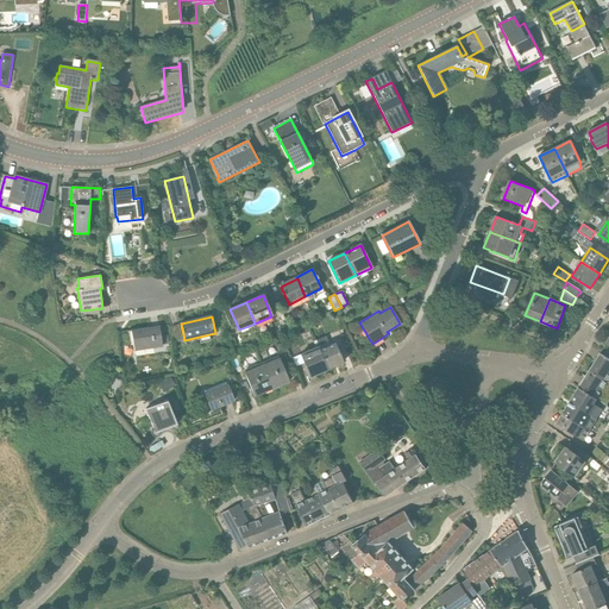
[(131,331),(135,351),(163,347),(159,326),(131,331)]
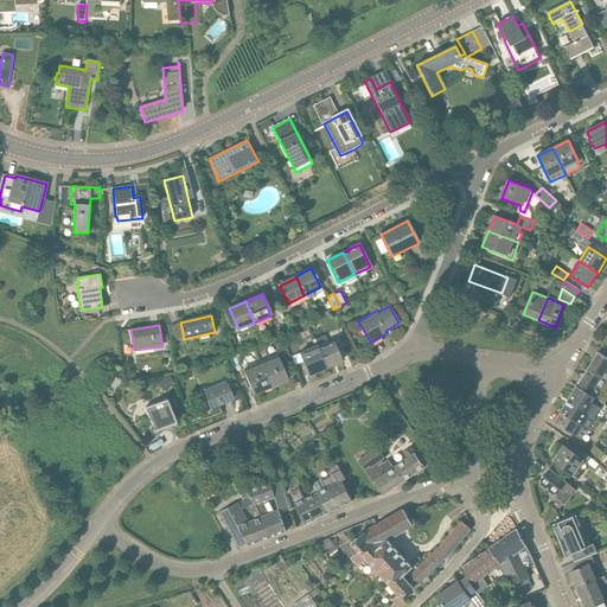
[(319,349),(326,369),(342,362),(337,347),(344,344),(338,331),(331,333),(334,342),(325,345),(324,343),(327,340),(325,336),(315,339),(318,345),(319,349)]
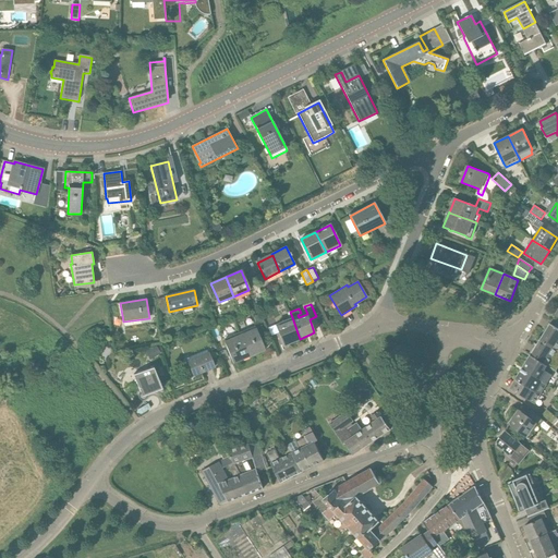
[(257,325),(264,323),(258,310),(252,312),(257,325)]
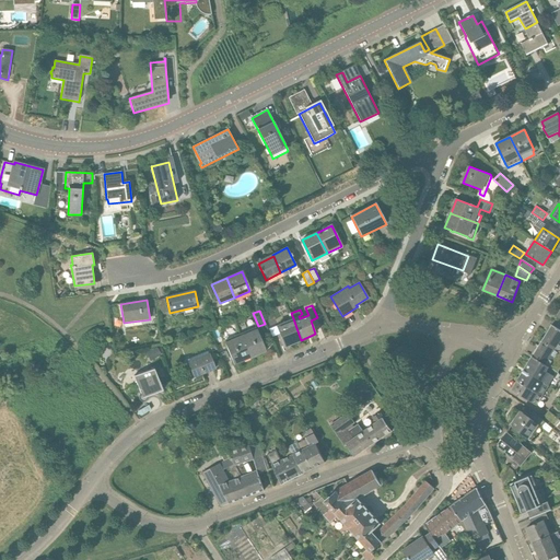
[(286,346),(301,340),(294,322),(293,318),(277,325),(286,346)]
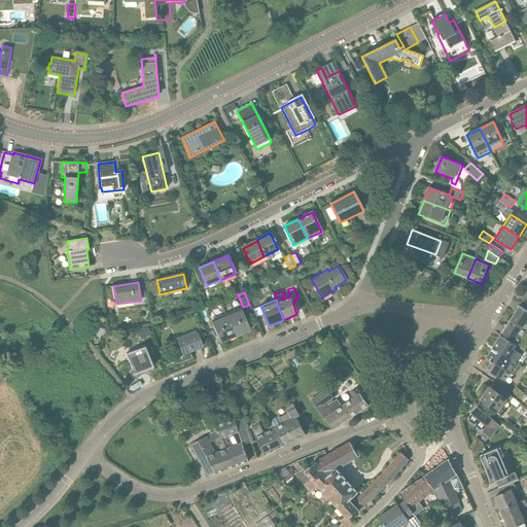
[(255,318),(261,315),(256,303),(250,305),(255,318)]
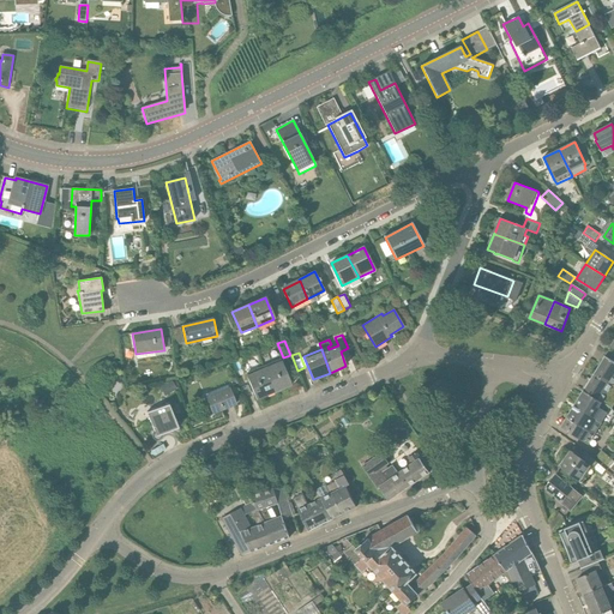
[(595,373),(613,385),(613,356),(608,353),(606,356),(595,373)]
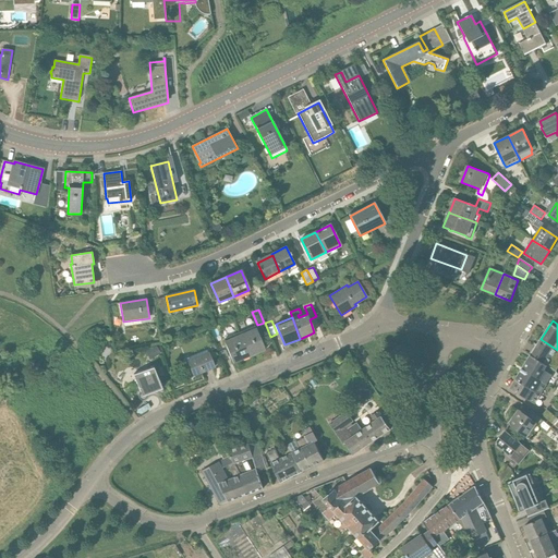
[(239,332),(249,356),(265,350),(256,328),(255,328),(254,326),(239,332)]
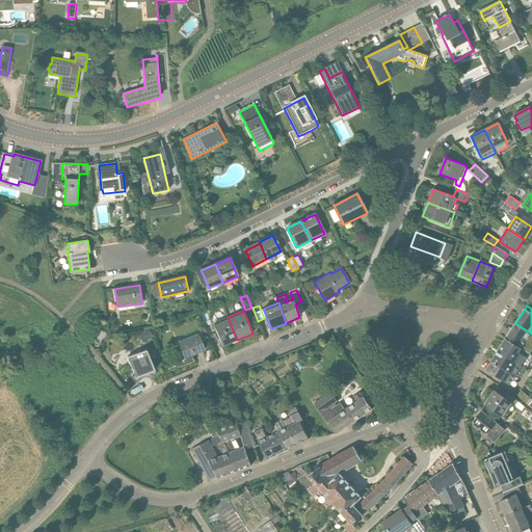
[(205,326),(211,324),(206,312),(200,315),(205,326)]
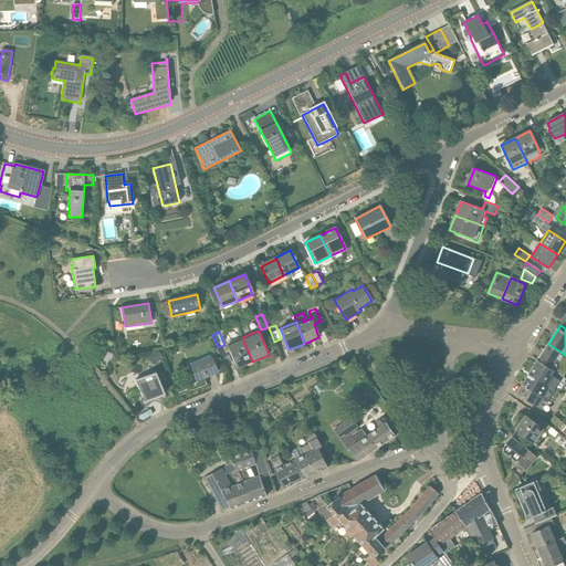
[(237,368),(252,362),(242,337),(227,344),(228,346),(227,346),(237,368)]
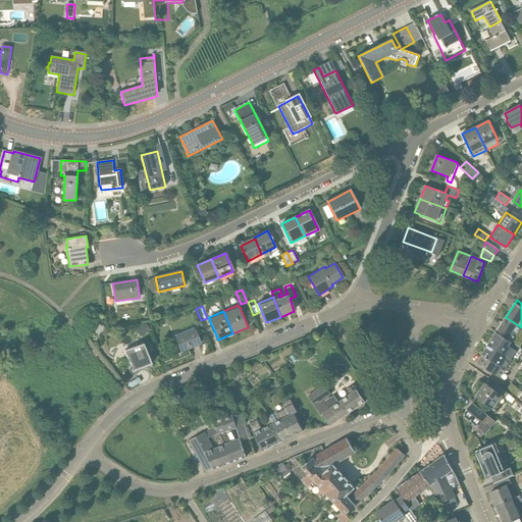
[(517,345),(521,335),(521,327),(506,317),(497,331),(517,345)]
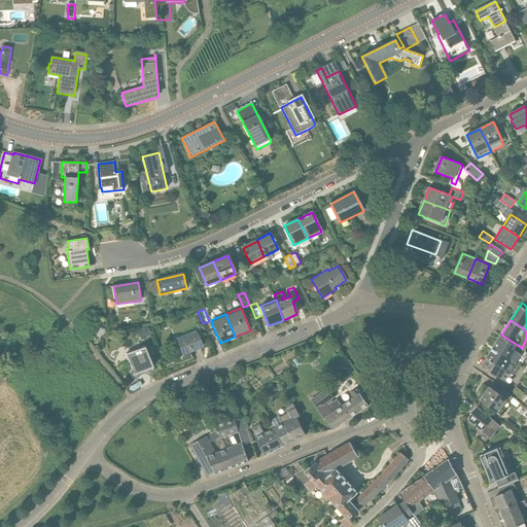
[(177,341),(176,341),(182,355),(203,347),(197,332),(196,332),(195,330),(176,339),(177,341)]
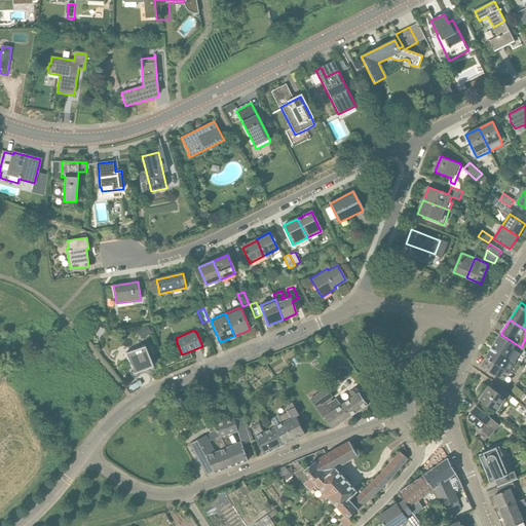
[(492,347),(516,363),(521,353),(523,349),(521,347),(500,334),(492,347)]
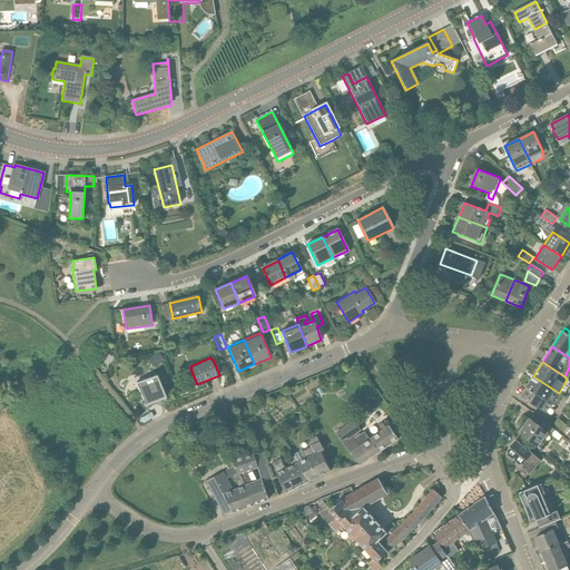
[(166,397),(157,374),(136,383),(143,400),(143,401),(141,403),(141,405),(141,406),(143,408),(145,409),(147,409),(148,409),(150,408),(153,404),(155,402),(157,401),(160,400),(166,397)]
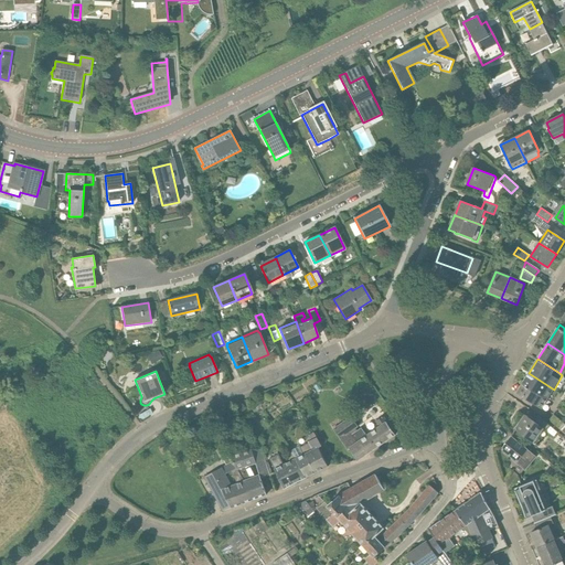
[(547,400),(554,390),(529,373),(522,384),(547,400)]
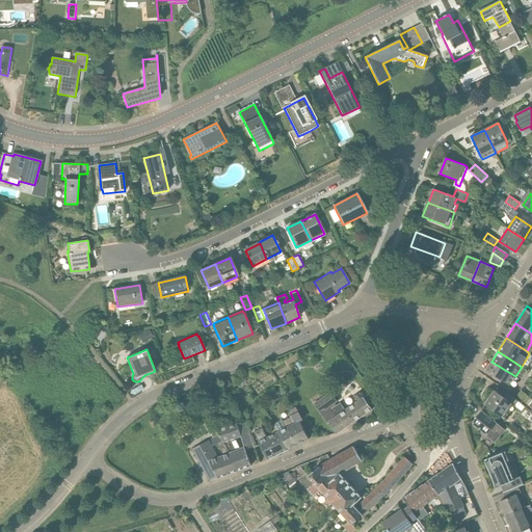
[(510,386),(515,376),(491,362),(486,370),(510,386)]
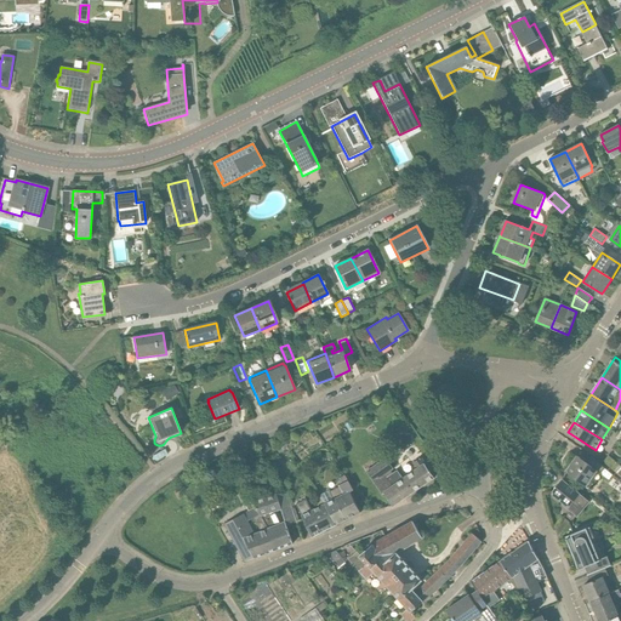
[(592,457),(587,463),(577,456),(567,472),(590,489),(604,468),(592,457)]
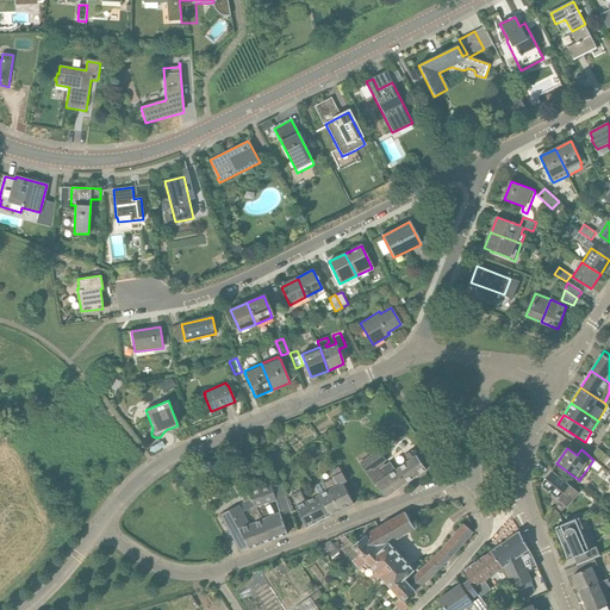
[(609,468),(609,458),(598,448),(592,454),(609,468)]
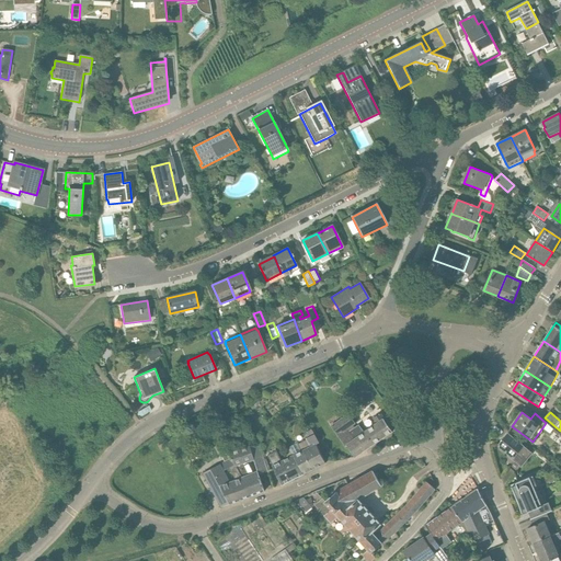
[(345,447),(347,446),(355,458),(392,432),(385,420),(385,419),(381,414),(380,414),(373,419),(376,423),(362,434),(358,428),(356,431),(353,425),(356,424),(348,414),(331,426),(345,447)]
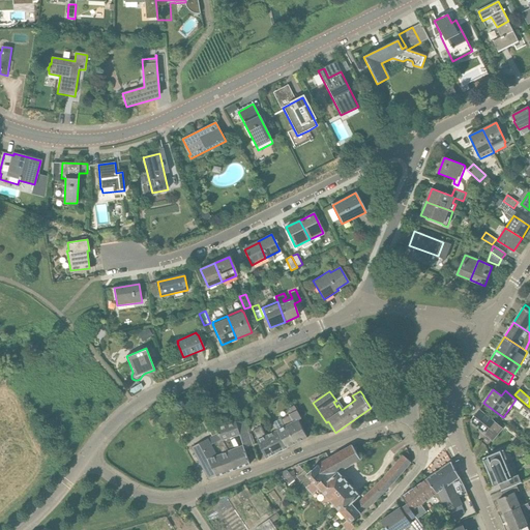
[(278,430),(288,448),(307,438),(299,420),(302,418),(297,410),(289,414),(290,416),(282,420),(285,427),(278,430)]
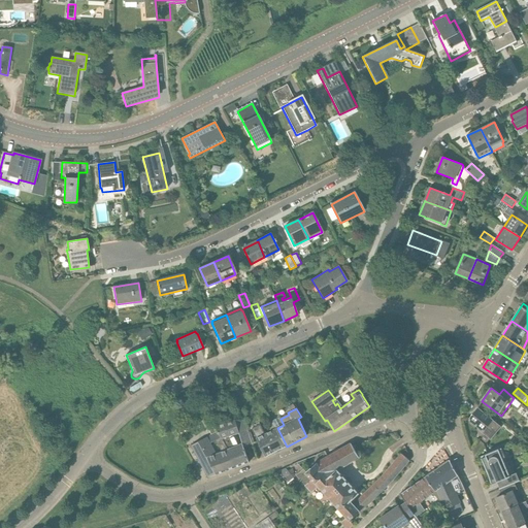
[(471,421),(491,435),(494,438),(502,428),(477,408),(471,418),(471,421)]
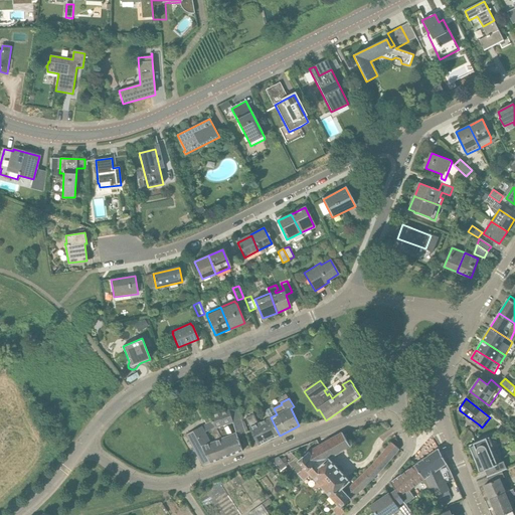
[(229,409),(211,415),(227,458),(243,452),(238,437),(246,433),(237,407),(229,409)]
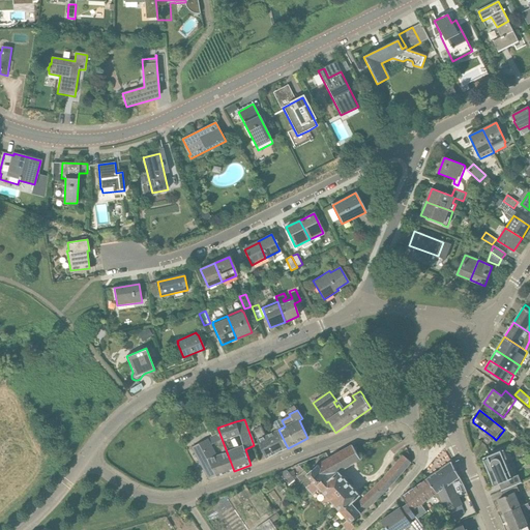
[(267,459),(288,448),(278,430),(273,423),(267,427),(272,433),(266,436),(261,427),(253,431),(258,440),(267,459)]
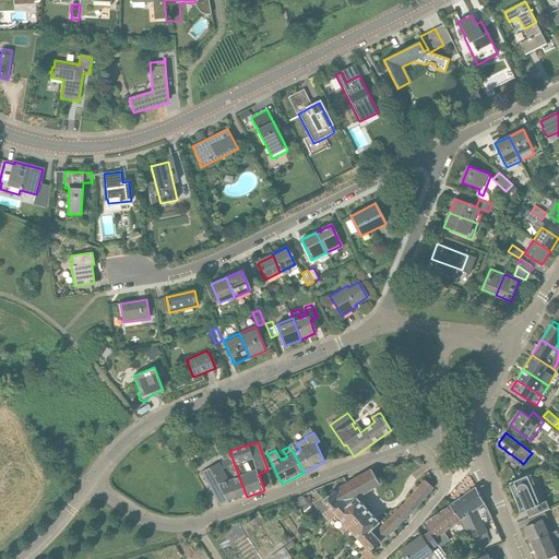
[(219,463),(221,463),(202,473),(221,506),(229,503),(247,497),(229,451),(228,451),(227,451),(222,454),(225,460),(219,463)]
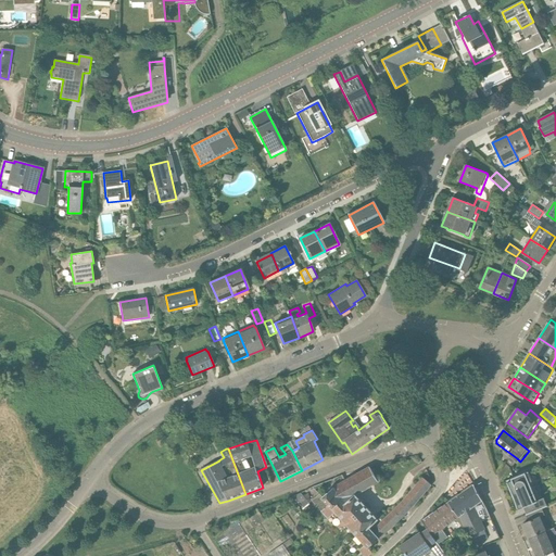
[(378,519),(356,495),(378,482),(369,467),(344,481),(342,476),(312,488),(318,495),(312,502),(328,519),(335,513),(357,538),(365,545),(359,551),(364,555),(362,555),(368,555),(373,553),(368,548),(379,539),(402,517),(411,509),(431,484),(424,477),(401,505),(374,531),(370,527),(378,519)]
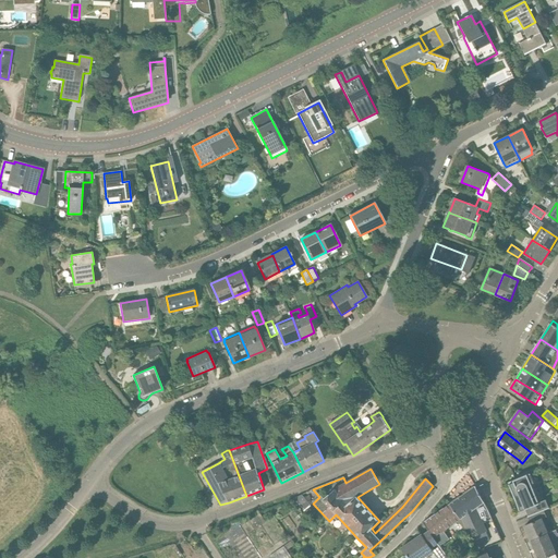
[(525,509),(525,510),(540,504),(543,511),(544,511),(549,508),(546,499),(543,501),(542,501),(536,487),(540,486),(534,472),(508,483),(516,500),(518,508),(519,512),(525,509)]
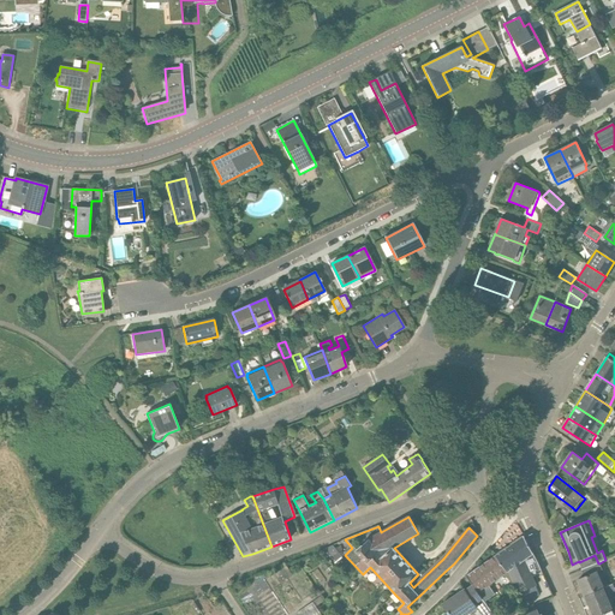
[(494,557),(506,575),(513,586),(514,585),(518,595),(536,586),(527,567),(538,563),(524,536),(509,547),(494,557)]
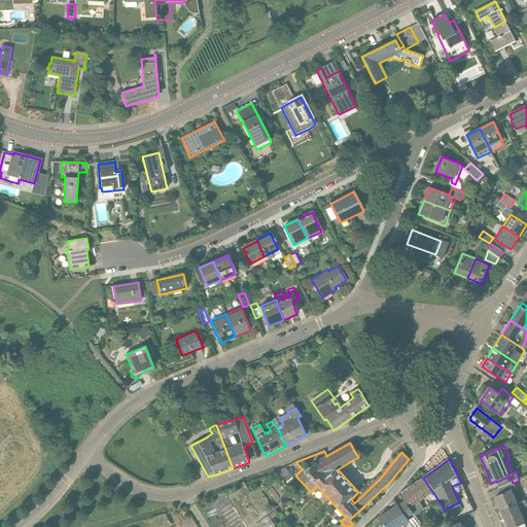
[(411,508),(433,493),(423,478),(400,493),(405,501),(411,508)]
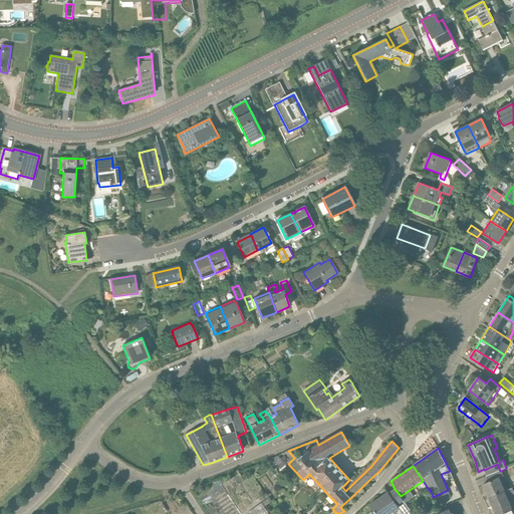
[(489,498),(506,491),(499,478),(503,476),(501,471),(500,471),(487,476),(486,477),(489,483),(483,485),(489,498)]
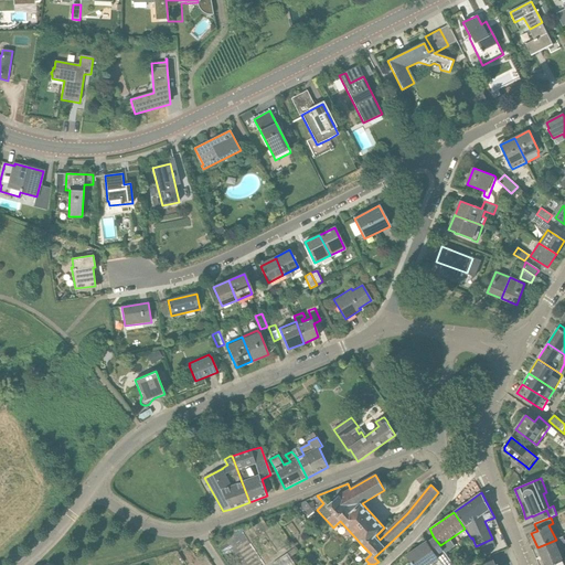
[(246,532),(252,541),(268,529),(263,521),(246,532)]
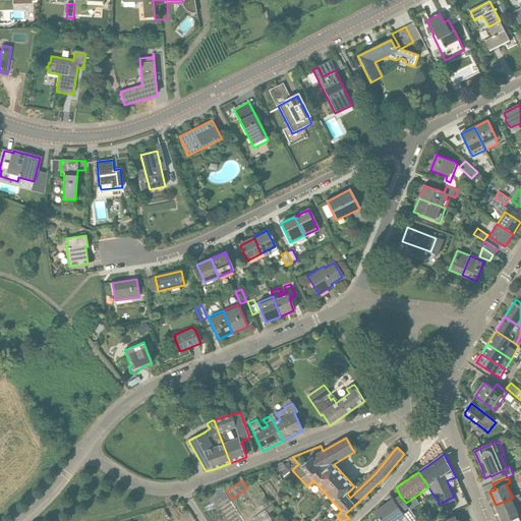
[(518,515),(520,514),(517,504),(520,501),(520,498),(519,495),(513,498),(496,505),(502,520),(510,520),(519,518),(518,515)]
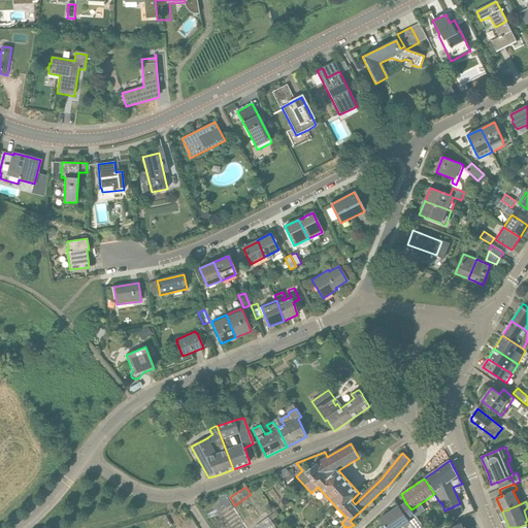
[(411,509),(405,502),(399,507),(399,506),(380,519),(386,527),(402,527),(404,527),(405,527),(410,525),(409,524),(410,523),(408,519),(415,515),(411,509)]
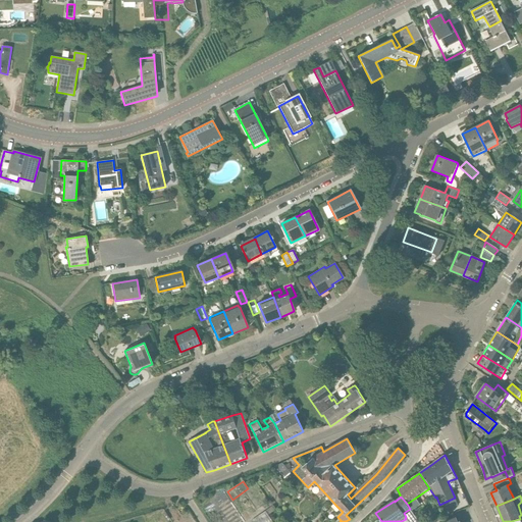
[(285,521),(280,514),(279,514),(273,506),(252,521),(250,519),(245,521),(285,521)]
